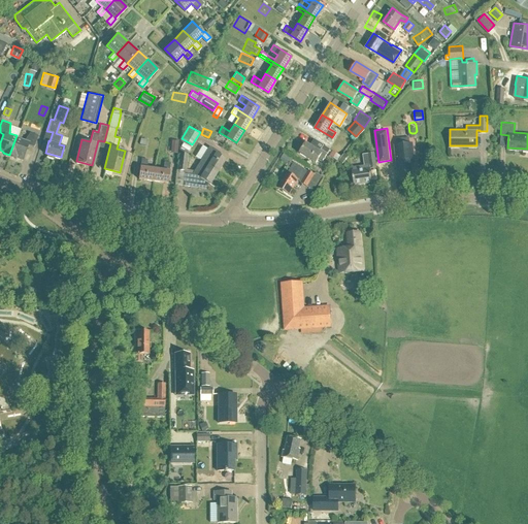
[(17,135),(9,155),(15,157),(15,156),(22,159),(28,142),(33,145),(37,133),(29,130),(24,138),(17,135)]
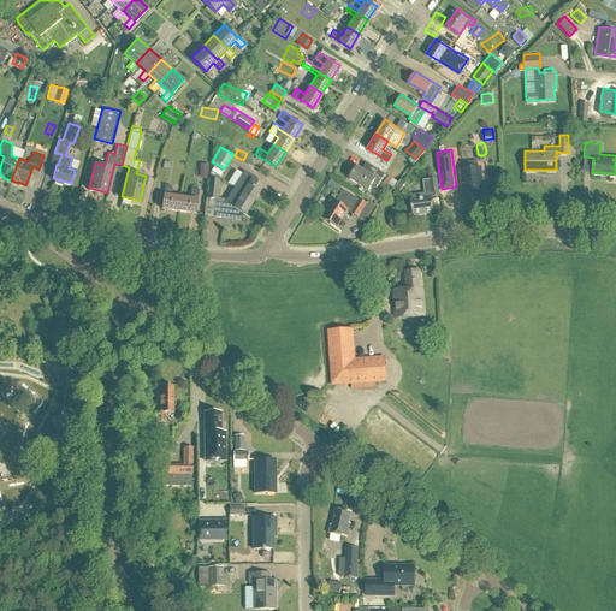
[(467,206),(478,205),(483,203),(480,188),(485,188),(481,164),(461,166),(462,182),(461,183),(462,195),(466,194),(467,206)]
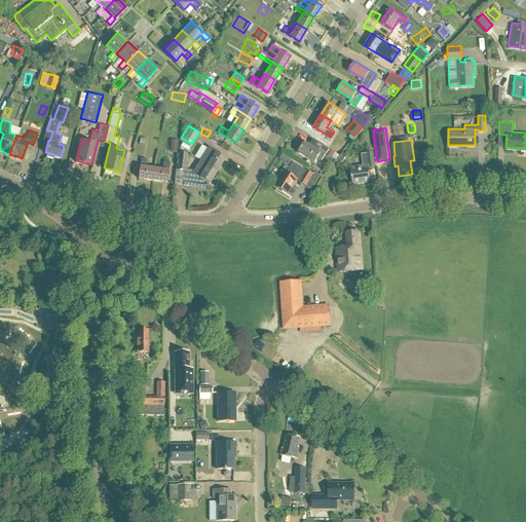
[(304,141),(298,150),(314,160),(316,157),(321,159),(326,151),(329,146),(323,142),(317,149),(304,141)]
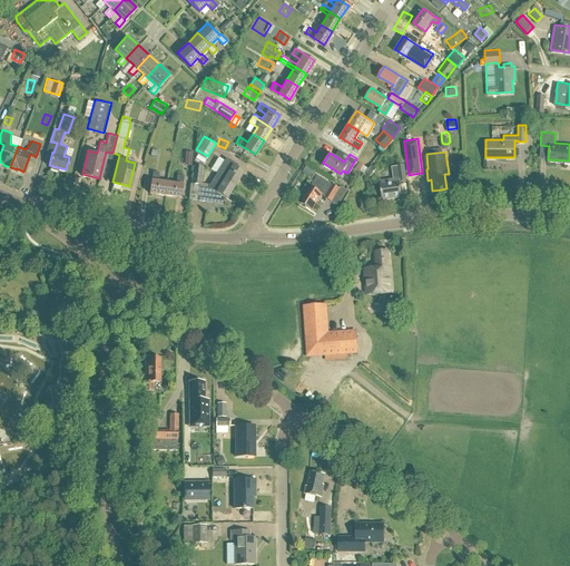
[(192,182),(200,183),(203,165),(200,164),(202,160),(195,157),(194,164),(192,182)]
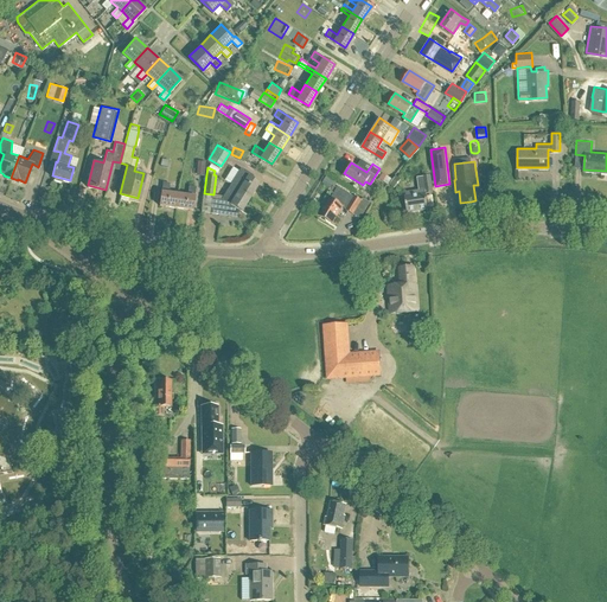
[(241,167),(237,173),(230,184),(249,196),(259,181),(250,177),(251,174),(241,167)]
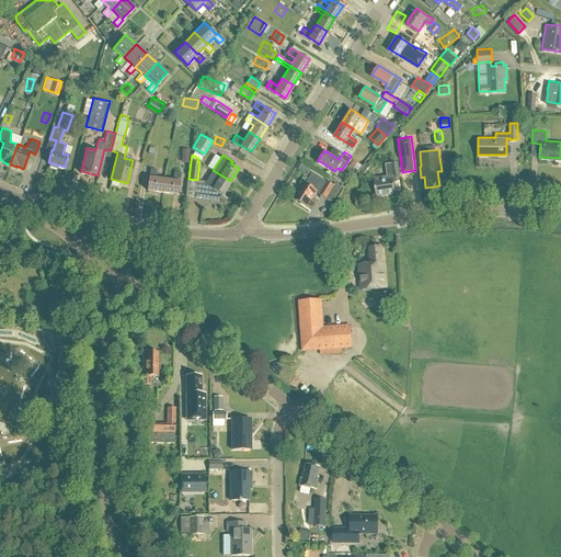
[(366,160),(361,168),(365,171),(370,163),(366,160)]
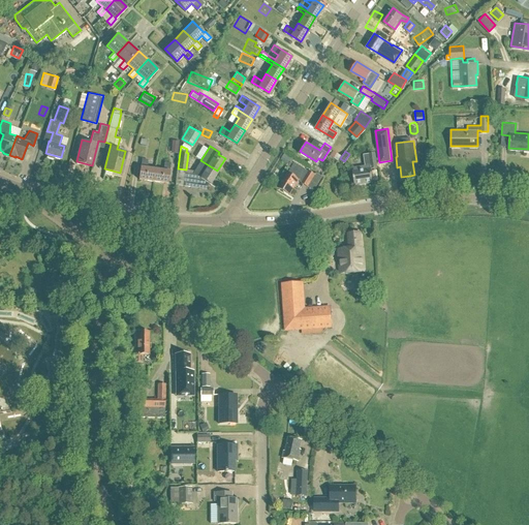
[(354,183),(373,181),(371,166),(377,166),(375,151),(363,153),(365,163),(353,165),(353,168),(352,168),(354,183)]
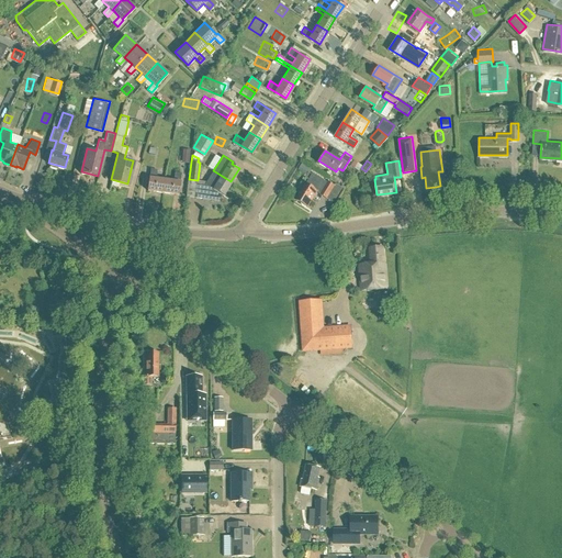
[(163,190),(164,178),(155,177),(156,168),(150,167),(147,189),(163,190)]
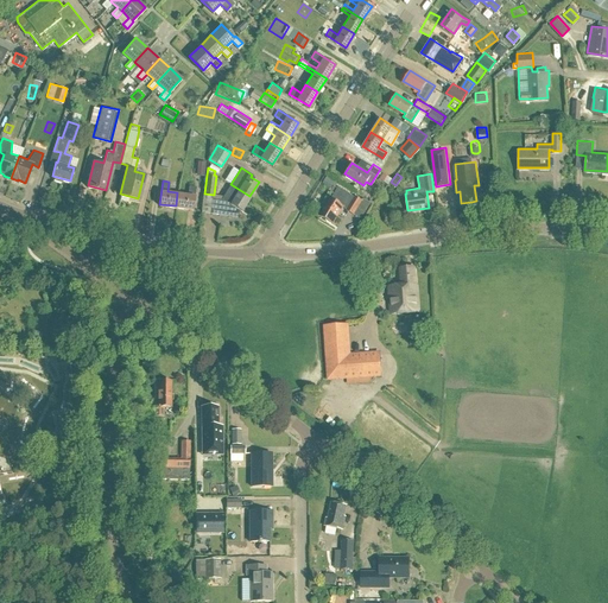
[(177,192),(176,205),(192,208),(195,185),(189,184),(188,194),(177,192)]
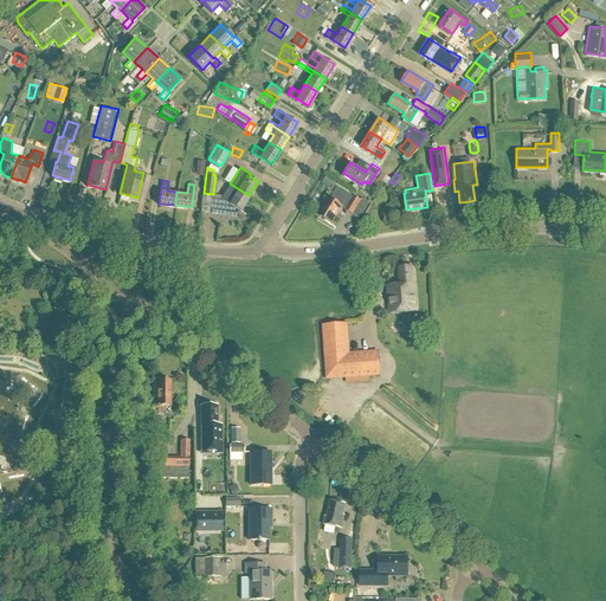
[(230,183),(220,198),(211,196),(210,211),(234,214),(238,208),(240,209),(249,195),(230,183)]
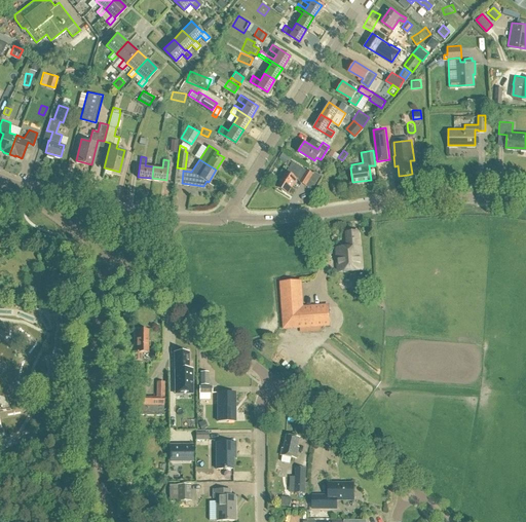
[(292,159),(276,185),(288,191),(296,177),(300,179),(299,180),(305,184),(312,172),(306,168),(306,169),(292,159)]
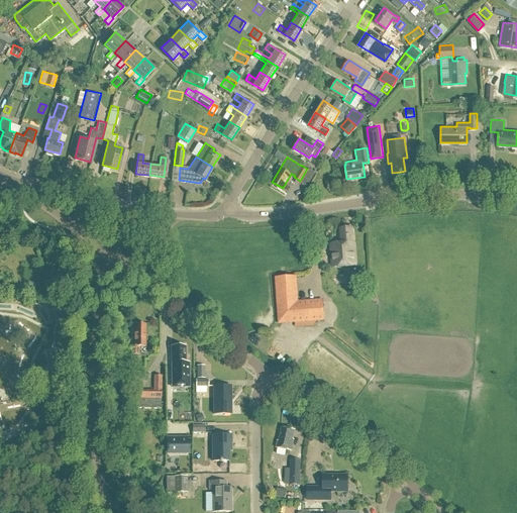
[(351,225),(339,225),(340,241),(330,241),(331,265),(356,263),(354,239),(352,239),(351,225)]
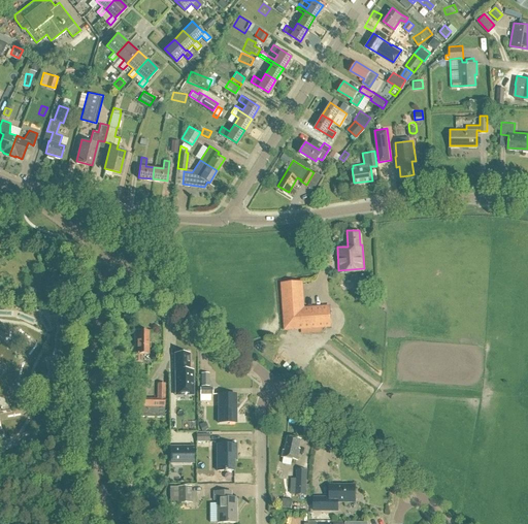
[(285,326),(330,323),(329,304),(302,305),(301,280),(283,281),(285,326)]
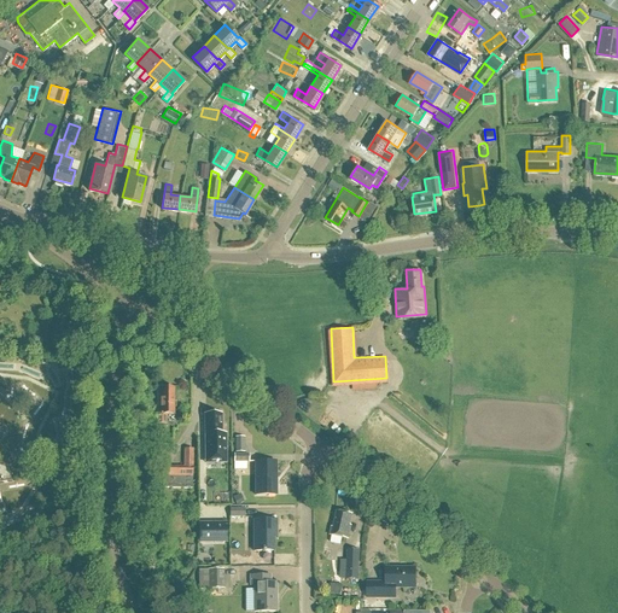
[(167,410),(174,410),(174,404),(175,404),(175,398),(174,398),(174,384),(159,384),(159,410),(156,410),(156,420),(167,420),(167,410)]
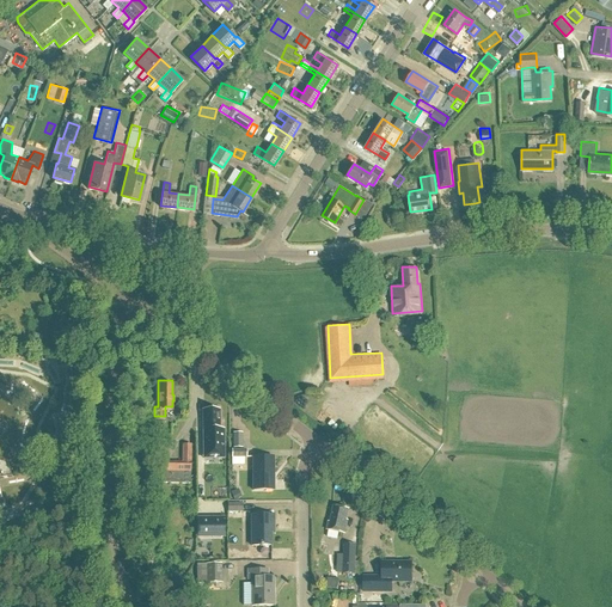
[(218,408),(203,408),(203,427),(202,427),(203,455),(225,455),(224,425),(219,425),(219,416),(218,416),(218,408)]
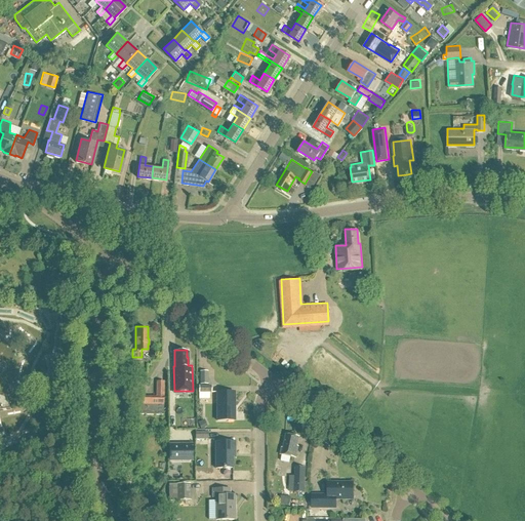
[(156,394),(137,393),(133,393),(133,411),(163,412),(164,378),(156,378),(156,394)]
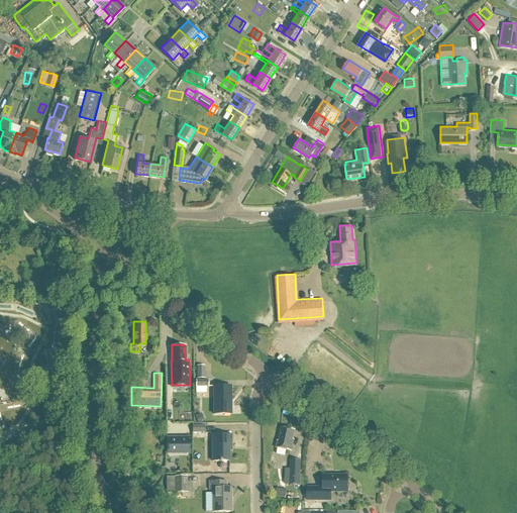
[(230,411),(230,384),(213,384),(213,412),(230,411)]
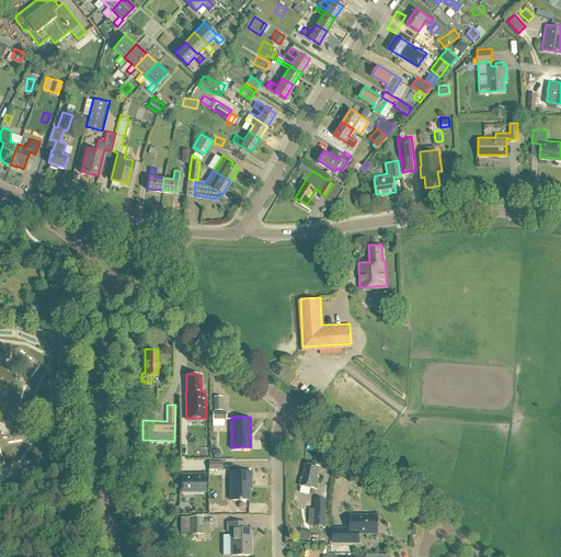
[(319,465),(305,462),(302,476),(300,475),(299,482),(316,487),(319,474),(317,474),(319,465)]
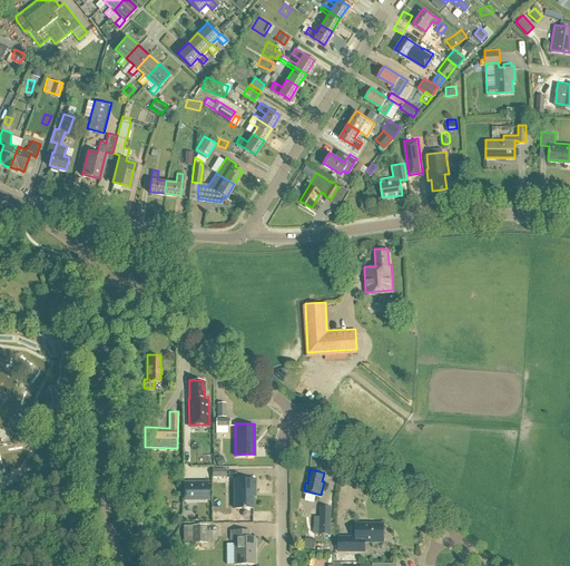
[(254,489),(254,477),(237,477),(237,482),(233,482),(233,506),(252,506),(252,489),(254,489)]
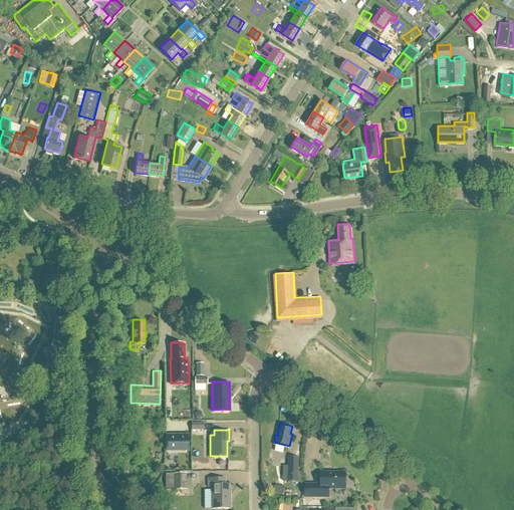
[(176,431),(176,448),(189,448),(189,431),(176,431)]
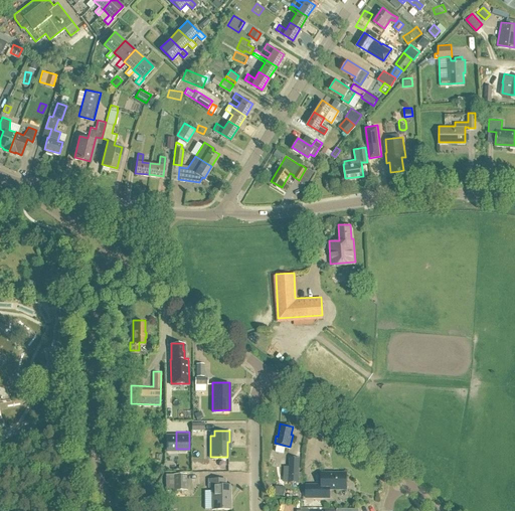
[(290,454),(288,480),(299,480),(300,455),(290,454)]
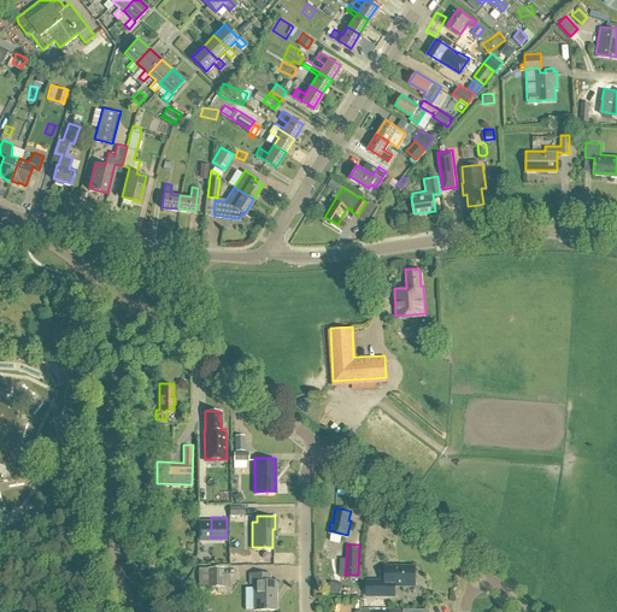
[(385,578),(377,578),(365,578),(365,593),(397,593),(397,583),(415,583),(415,564),(385,564),(385,578)]
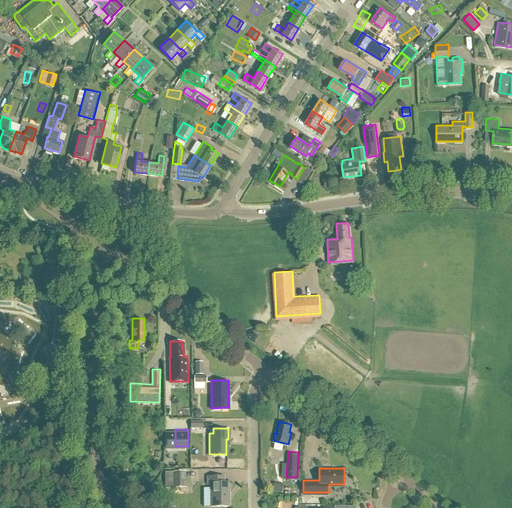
[(186,485),(185,469),(171,469),(172,485),(186,485)]
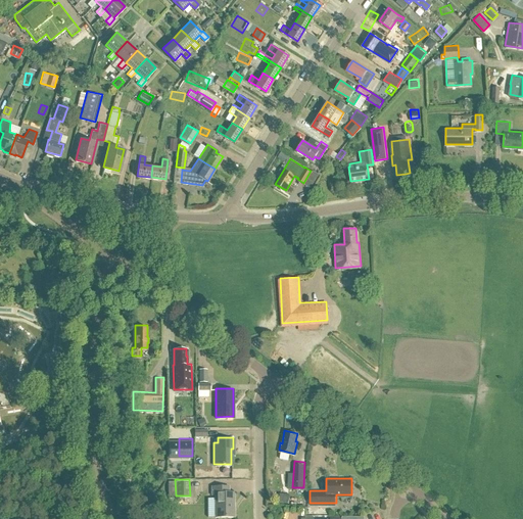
[(234,515),(234,490),(229,490),(229,484),(211,484),(211,493),(215,493),(215,515),(234,515)]
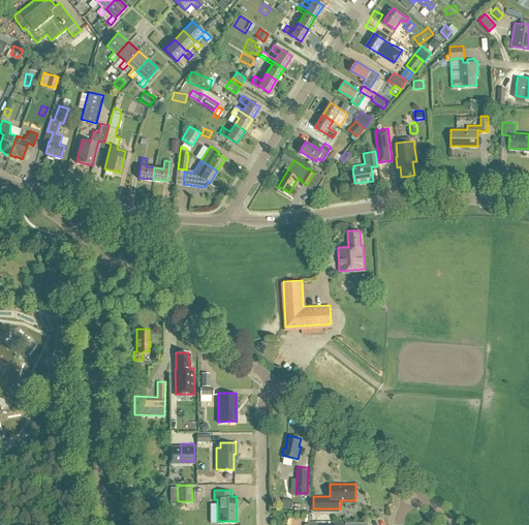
[(282,505),(292,506),(293,498),(283,497),(282,505)]
